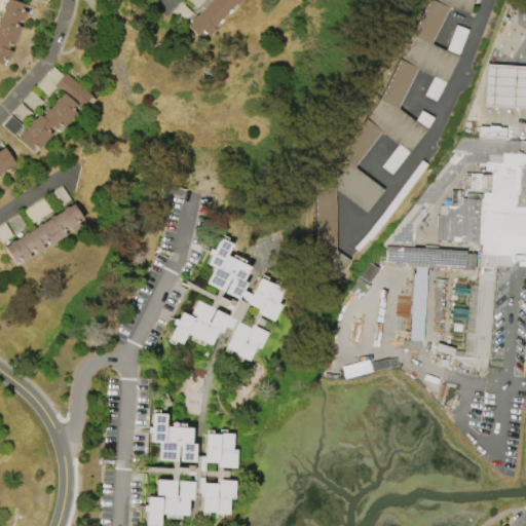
[(6,0),(12,0),(24,4),(22,10),(26,12),(23,22),(17,20),(15,26),(20,27),(13,45),(9,43),(7,49),(11,50),(7,61),(3,60),(1,65),(0,64),(0,16),(3,8),(1,7),(3,3),(5,3),(6,0)]
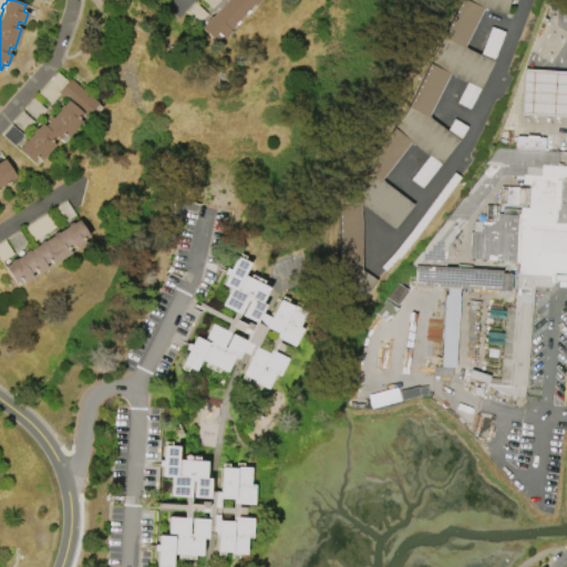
[(209,19),(227,0),(260,0),(255,6),(253,4),(229,30),(230,31),(223,39),(219,35),(215,41),(200,29),(206,23),(204,22),(208,18),(209,19)]
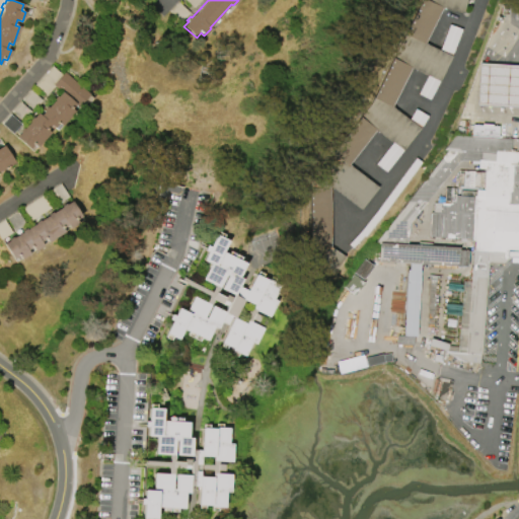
[(184,0),(200,0),(193,8),(184,0)]
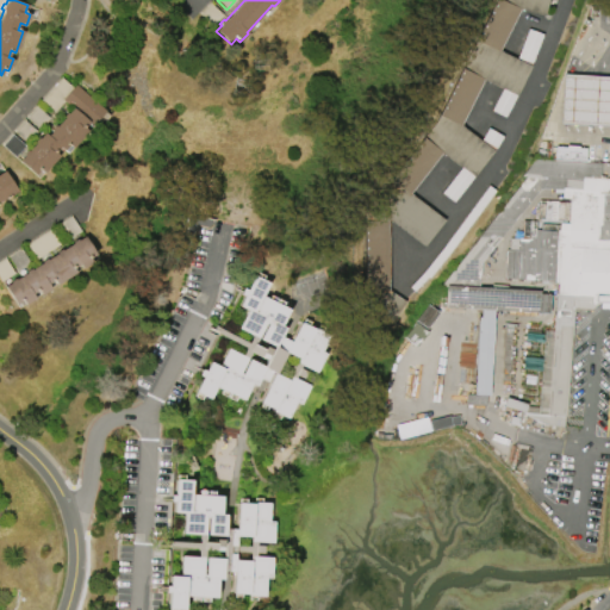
[(548,0),(545,14),(522,8),(500,50),(517,58),(529,29),(543,35),(531,66),(516,95),(505,117),(492,110),(503,88),(484,80),(462,125),(481,141),(489,128),(503,136),(493,151),(454,203),(442,193),(462,167),(443,153),(411,193),(444,219),(424,246),(391,219),(390,222),(390,291),(405,302),(392,322),(366,303),(366,213),(425,137),(441,114),(497,0),(548,0)]
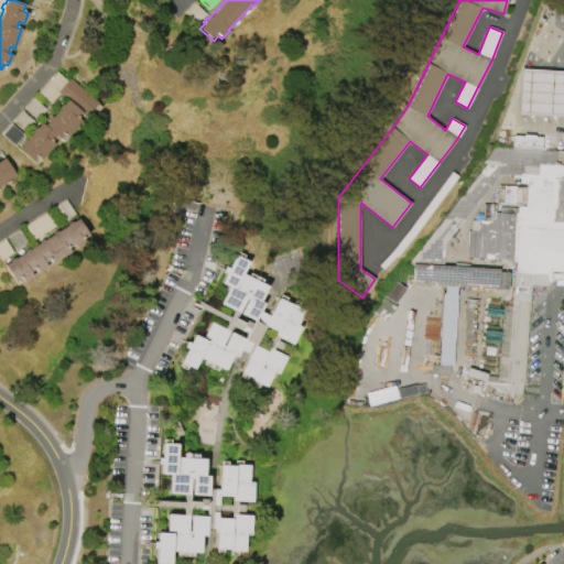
[(194,2),(206,13),(196,23),(185,12),(194,2)]
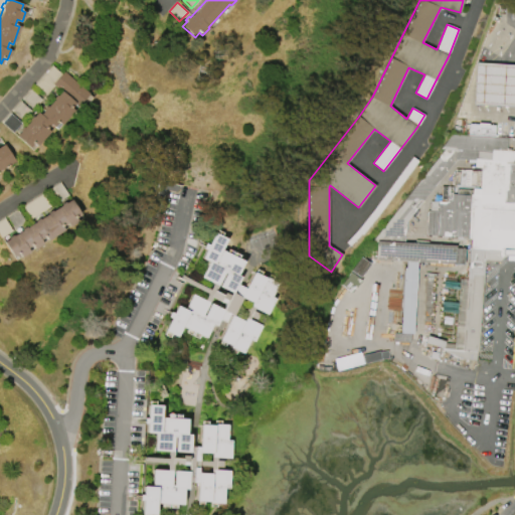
[(514,65),(514,105),(476,103),(479,63),(514,65)]
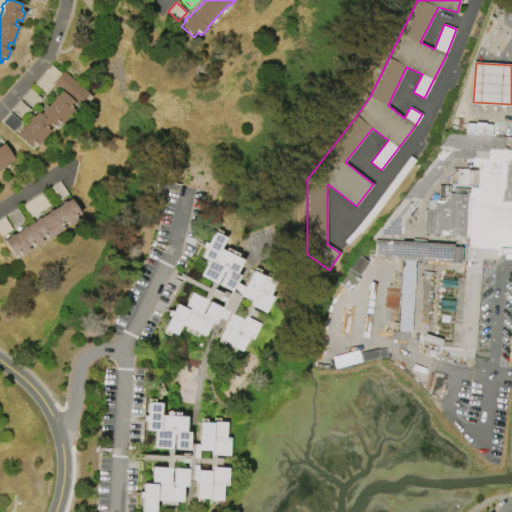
[(73,110),(60,124),(57,121),(53,126),(50,124),(46,128),(50,131),(37,145),(34,142),(29,147),(15,135),(20,131),(19,130),(22,126),(23,127),(30,119),(29,118),(32,115),(33,116),(37,111),(40,114),(44,109),(43,108),(46,105),(47,106),(53,99),(52,98),(56,94),(57,95),(60,91),(54,85),(46,94),(35,85),(52,65),(62,73),(64,71),(87,92),(77,104),(74,102),(70,107),(73,110)]
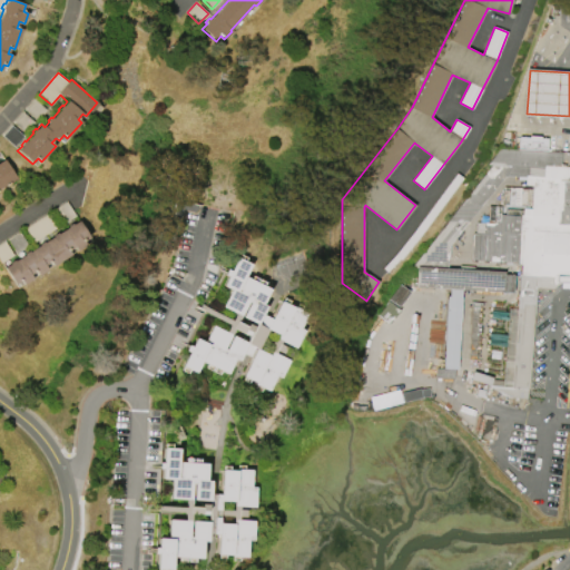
[(35,99),(46,110),(36,120),(25,110),(35,99)]
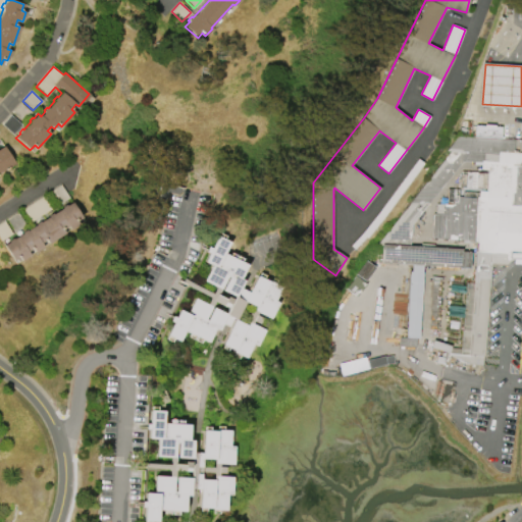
[(21,103),(32,112),(22,122),(12,112),(21,103)]
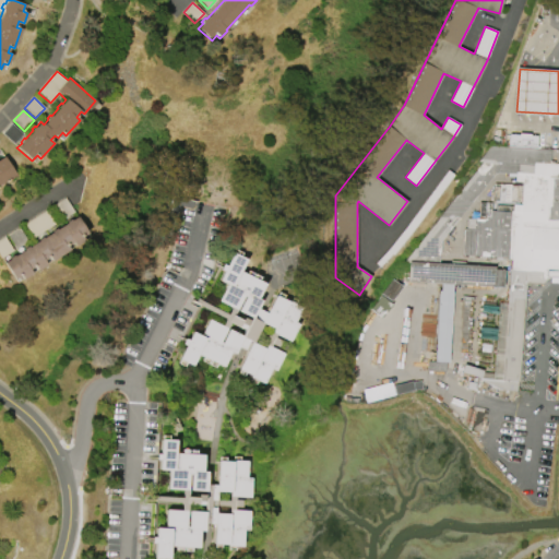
[(11,122),(23,133),(13,143),(2,133),(11,122)]
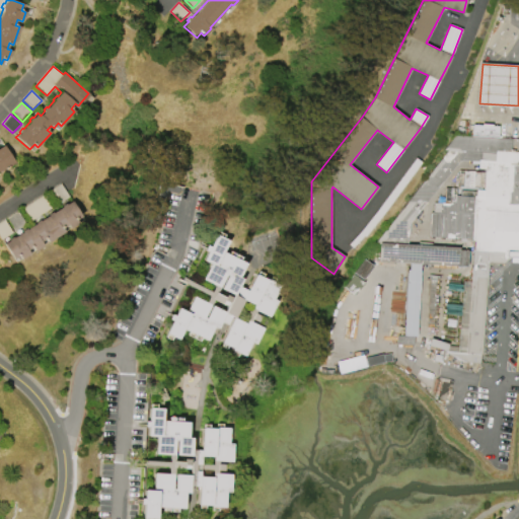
[(459,346),(449,345),(447,362),(484,365),(492,265),(504,266),(513,260),(518,260),(518,151),(514,151),(515,139),(457,135),(372,255),(463,265),(464,247),(411,241),(413,224),(463,161),(478,163),(476,196),(458,195),(458,203),(433,201),(430,235),(475,238),(472,282),(464,281),(459,346)]
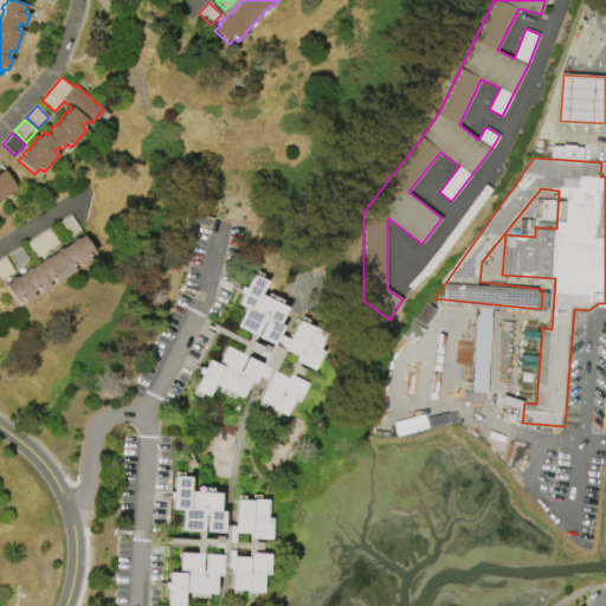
[(0,171),(4,169),(18,191),(0,201),(0,171)]
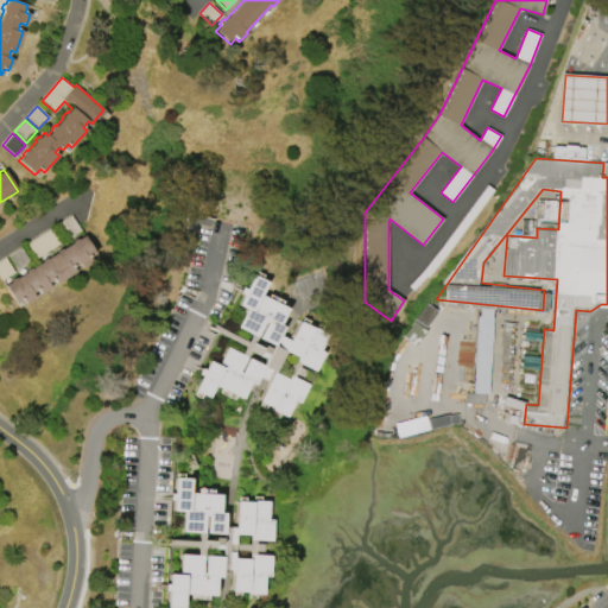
[(59,225),(71,216),(80,230),(68,238),(59,225)]
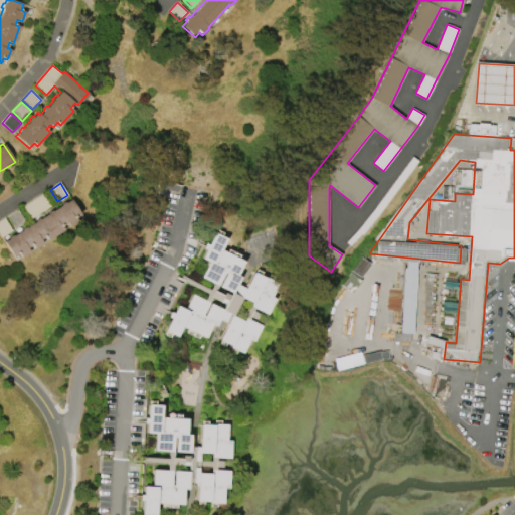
[(23,207),(44,193),(52,205),(30,218),(23,207)]
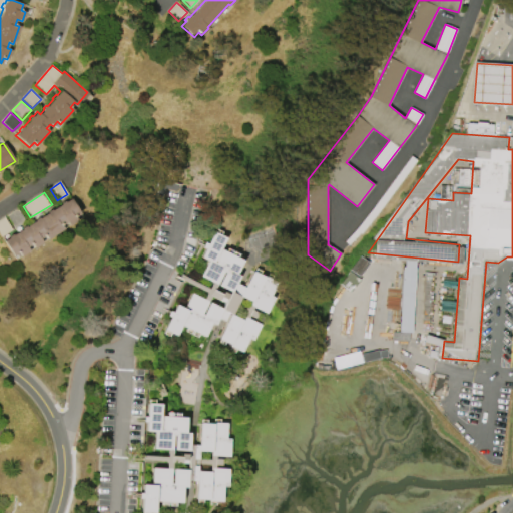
[(64,229),(47,239),(45,235),(40,238),(43,242),(34,247),(32,244),(27,247),(29,250),(21,257),(19,252),(14,255),(4,240),(9,237),(9,236),(12,234),(13,235),(23,229),(22,227),(25,225),(26,226),(36,220),(35,219),(39,216),(40,218),(48,213),(47,212),(51,209),(52,210),(61,204),(61,203),(64,201),(65,202),(70,198),(80,213),(74,216),(77,220),(68,226),(66,222),(62,225),(64,229)]
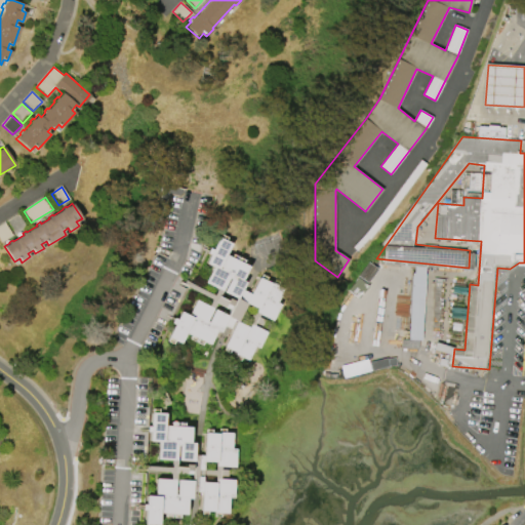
[(6,221),(17,214),(26,227),(14,234),(6,221)]
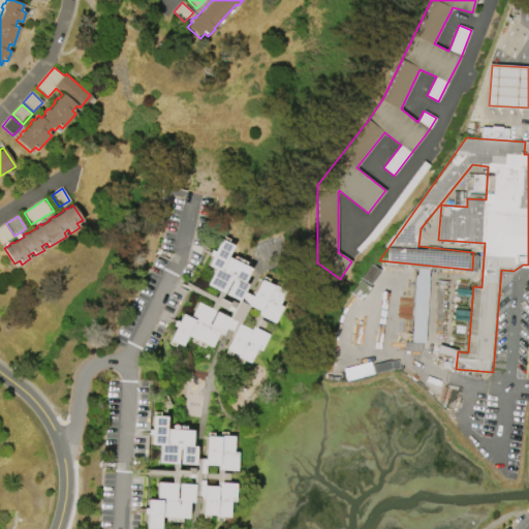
[(0,242),(0,226),(4,224),(12,237),(1,244),(0,242)]
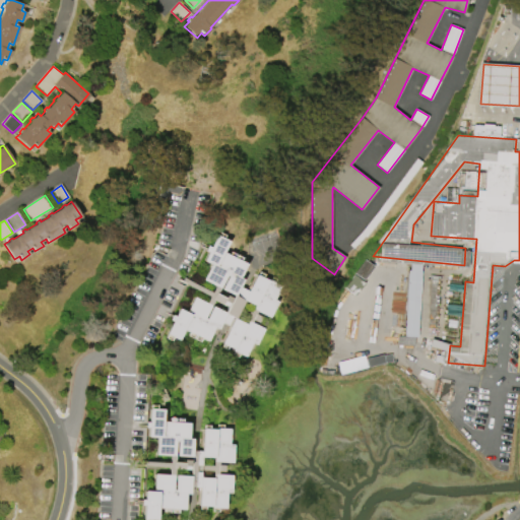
[(264,329),(256,344),(253,342),(245,356),(234,350),(235,349),(222,343),(236,318),(234,317),(229,326),(222,323),(218,330),(214,328),(207,341),(184,330),(179,340),(166,333),(172,322),(169,320),(172,314),(175,315),(179,308),(186,312),(194,296),(207,303),(210,297),(186,283),(188,279),(212,293),(215,286),(203,279),(210,265),(202,261),(206,253),(203,252),(207,245),(209,246),(216,234),(230,241),(224,252),(247,263),(240,277),(245,279),(241,286),(249,290),(257,275),(269,281),(269,280),(281,286),(275,300),(278,302),(270,317),(258,311),(257,314),(263,317),(260,322),(254,319),(252,323),(264,329)]
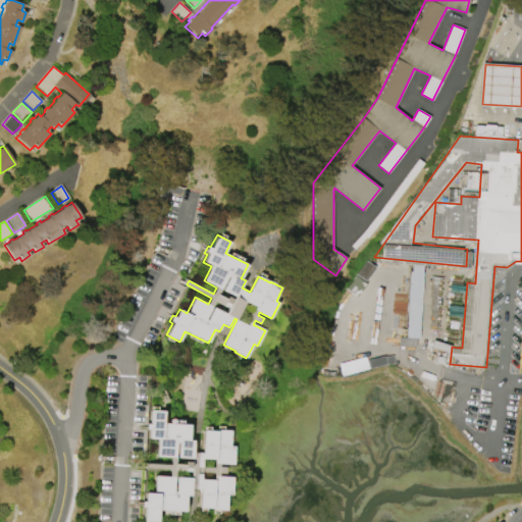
[(375,267),(364,260),(355,275),(366,281),(375,267)]
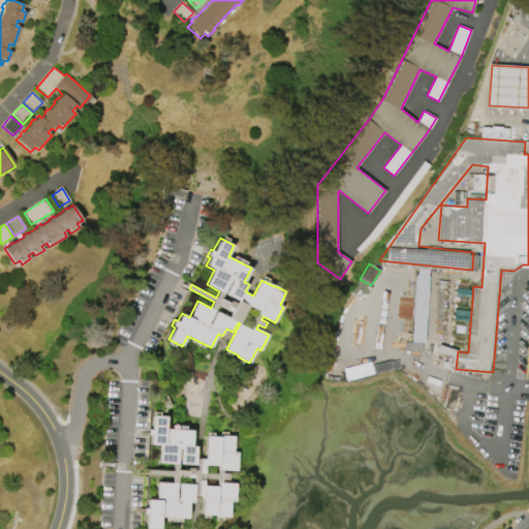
[(424,306),(418,306),(418,309),(412,309),(411,346),(423,346),(424,306)]
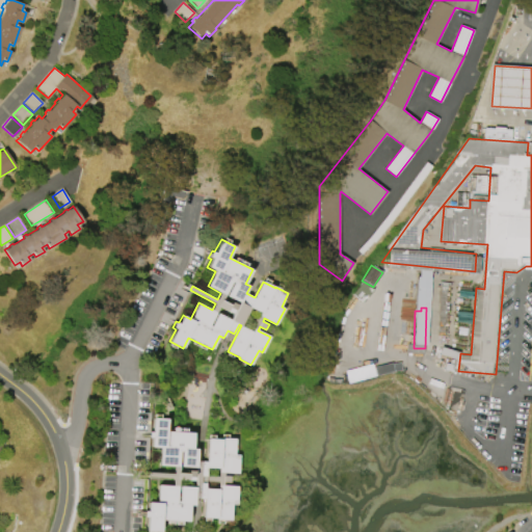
[(380,374),(377,364),(346,372),(349,383),(380,374)]
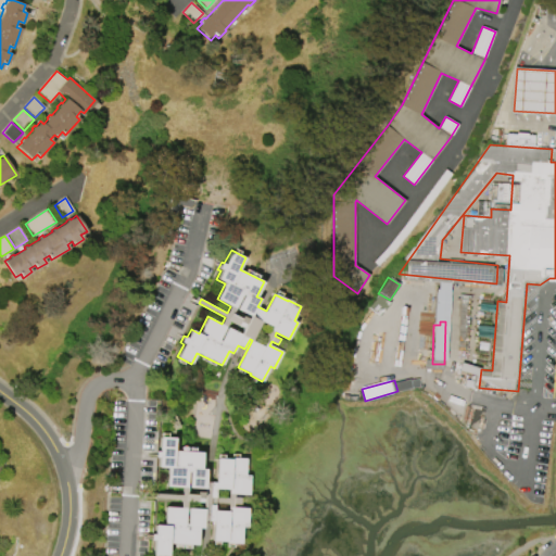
[(247,508),(245,527),(241,527),(240,544),(225,543),(225,541),(212,541),(213,521),(202,521),(202,528),(197,528),(197,544),(168,543),(167,555),(152,555),(153,540),(149,540),(149,533),(153,533),(154,525),(163,525),(164,506),(179,507),(180,500),(153,498),(153,493),(180,494),(180,487),(166,487),(167,468),(158,467),(159,457),(154,457),(155,452),(159,452),(160,438),(174,438),(173,451),(202,452),(201,468),(205,469),(204,482),(215,482),(216,458),(230,459),(230,457),(244,458),(243,475),(249,476),(248,494),(232,494),(232,497),(240,497),(240,505),(232,504),(232,507),(247,508)]
